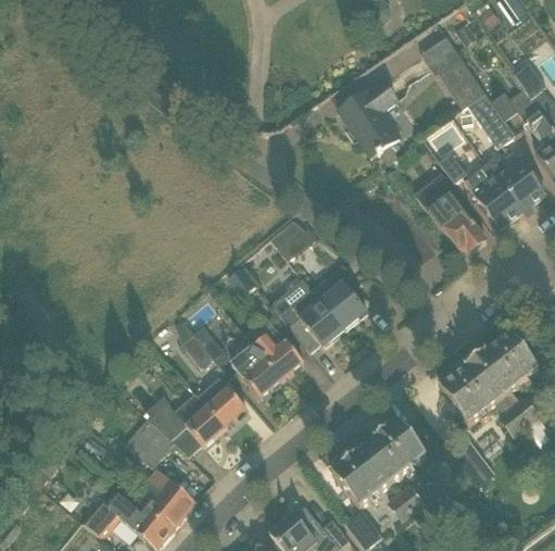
[(519,21),(528,15),(517,0),(497,0),(496,1),(512,24),(518,19),(519,21)]
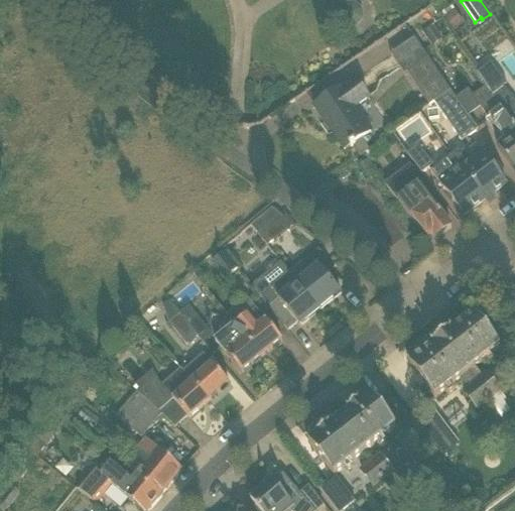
[(454,6),(443,12),(454,26),(464,20),(454,6)]
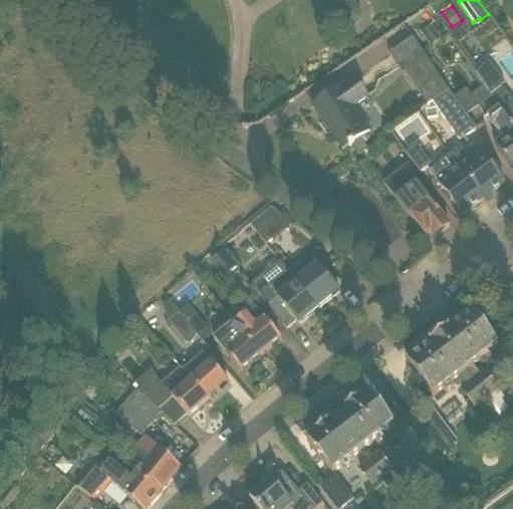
[(430,42),(441,34),(431,21),(421,28),(430,42)]
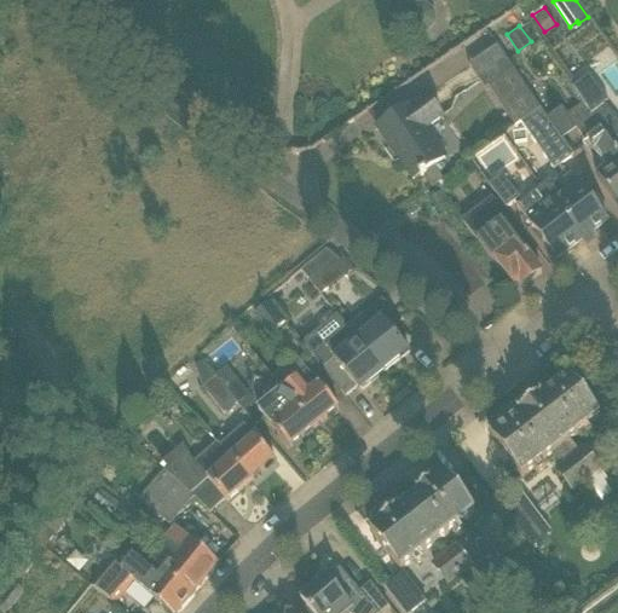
[(526,113),(539,104),(512,65),(494,79),(520,117),(526,113)]
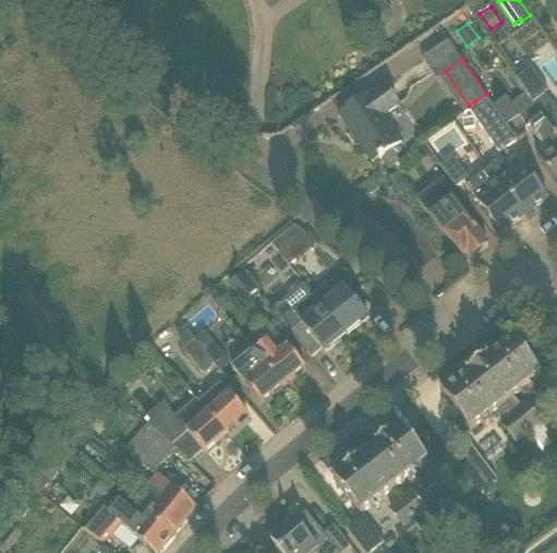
[(556,105),(543,89),(547,86),(531,63),(517,73),(525,88),(532,98),(548,122),(556,115),(556,105)]
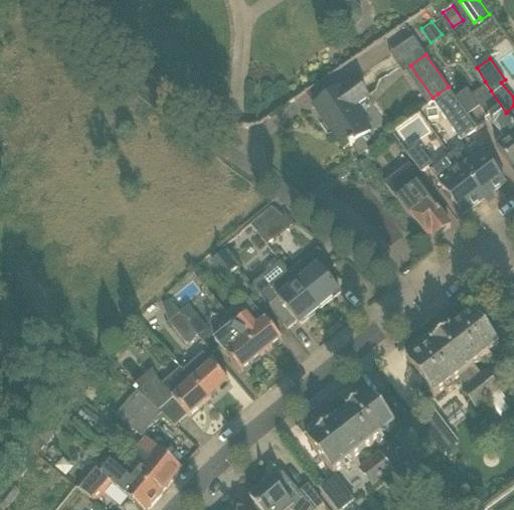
[(313,103),(343,146),(369,127),(352,103),(367,94),(354,75),(340,86),(339,83),(313,103)]
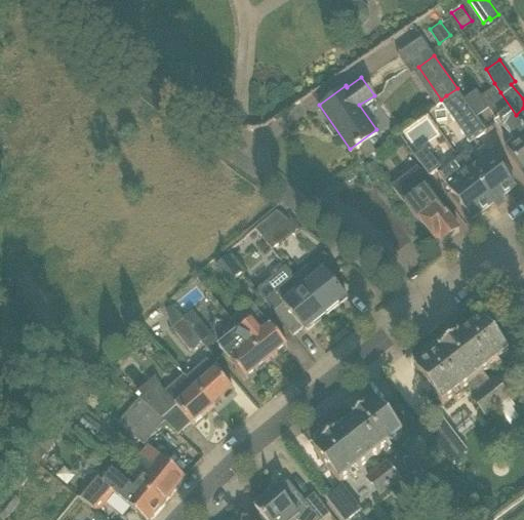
[(505,146),(523,171),(523,126),(494,83),(480,94),(498,120),(496,122),(512,141),(505,146)]
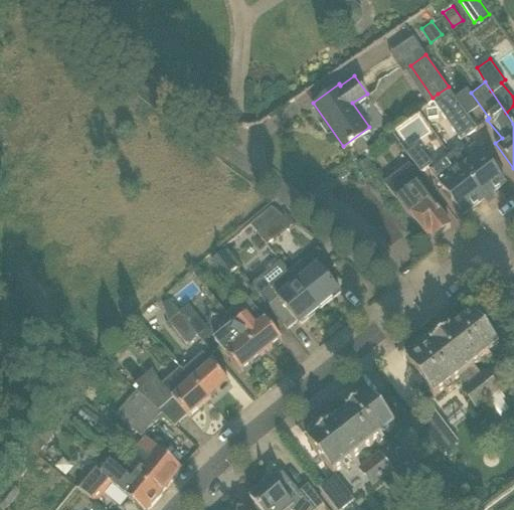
[(476,126),(449,87),(438,94),(442,100),(449,111),(465,133),(476,126)]
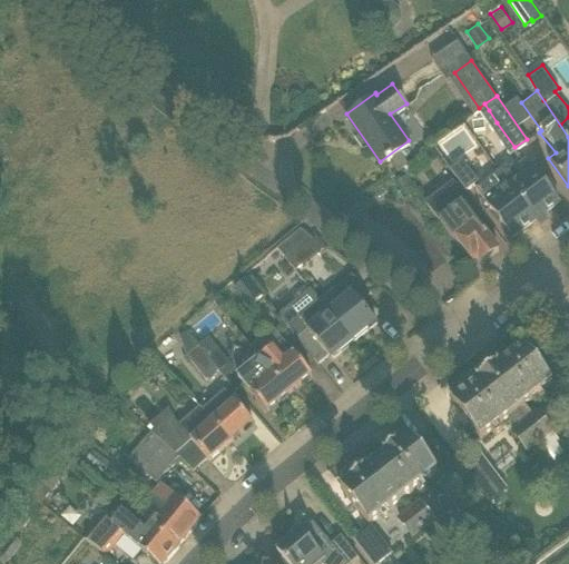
[(459,156),(479,141),(464,121),(444,136),(459,156)]
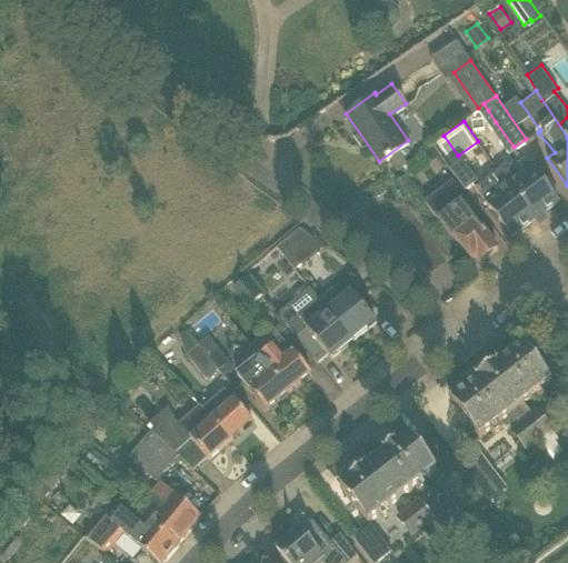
[(429,159),(439,151),(432,141),(421,149),(429,159)]
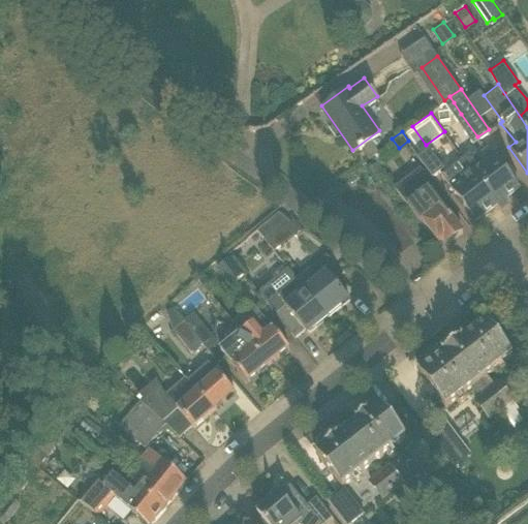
[(496,202),(518,185),(488,145),(477,153),(484,161),(472,170),(496,202)]
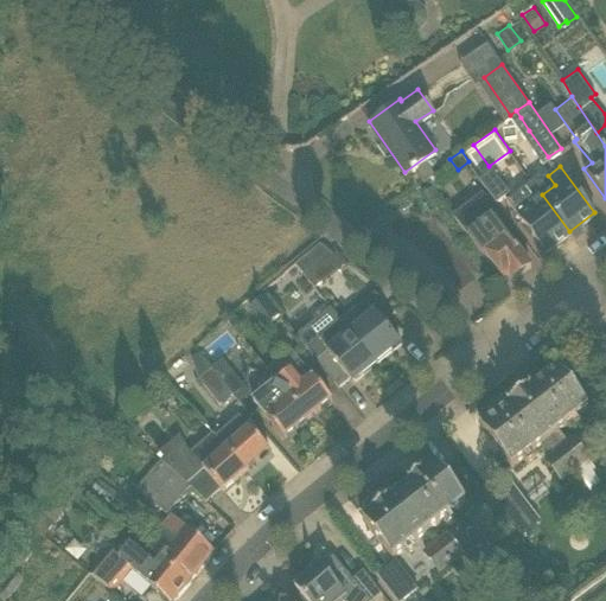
[(508,189),(490,167),(478,177),(496,198),(508,189)]
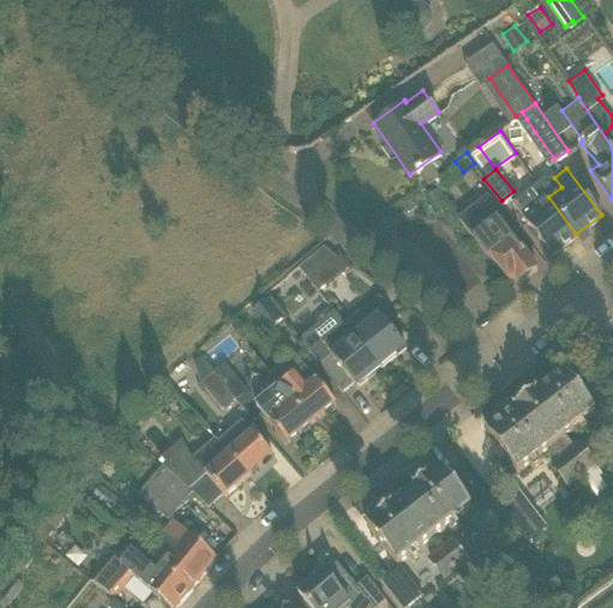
[(517,206),(552,252),(576,234),(548,197),(536,181),(512,199),(517,206)]
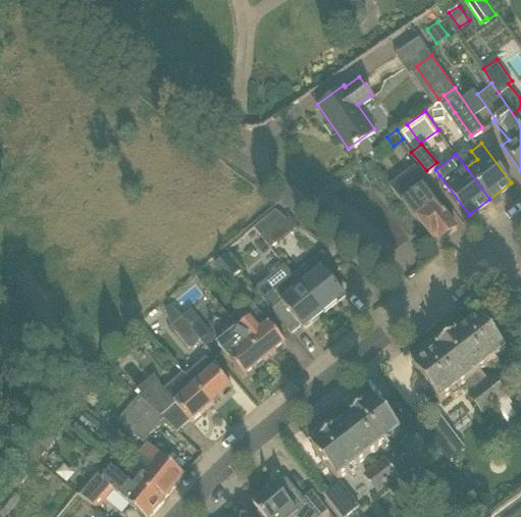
[(373,177),(381,171),(371,157),(363,162),(373,177)]
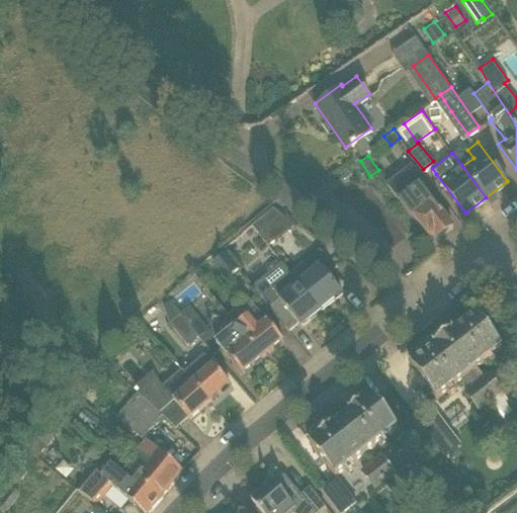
[(436,236),(452,224),(419,181),(424,177),(411,161),(385,181),(398,197),(429,237),(434,233),(436,236)]
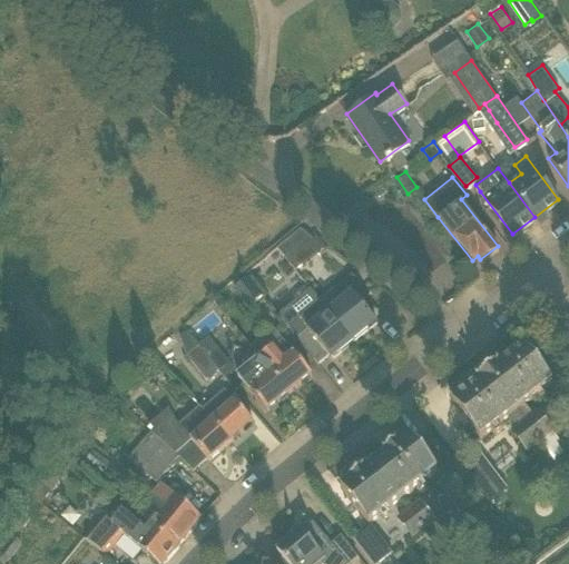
[(312,236),(300,225),(276,244),(286,256),(294,250),(312,236)]
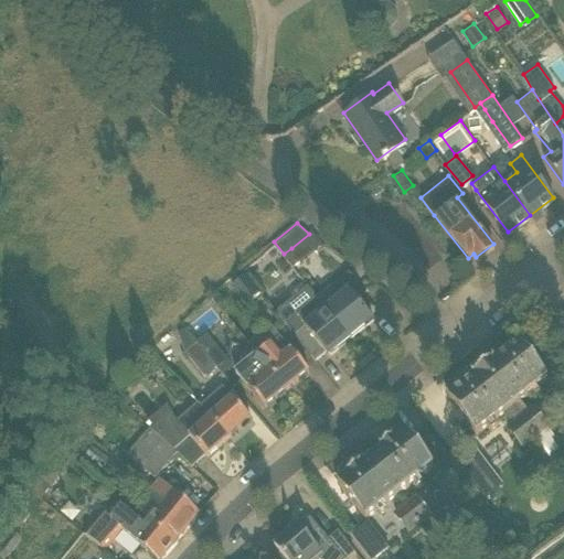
[(291,264),(299,258),(291,248),(284,254),(291,264)]
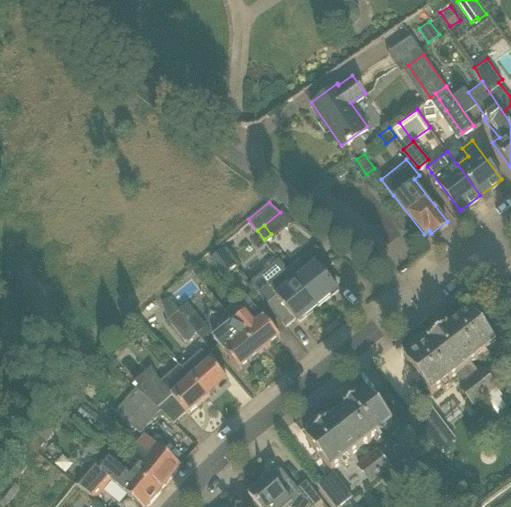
[(324,254),(316,243),(287,267),(317,303),(337,286),(316,260),(324,254)]
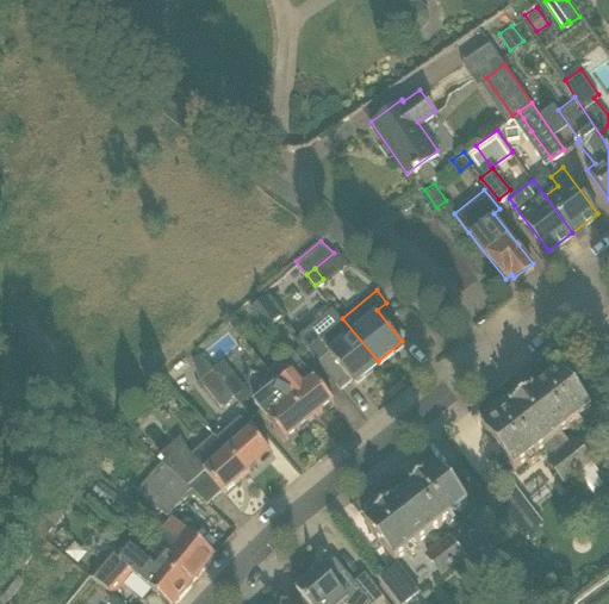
[(266,292),(249,306),(265,325),(283,311),(266,292)]
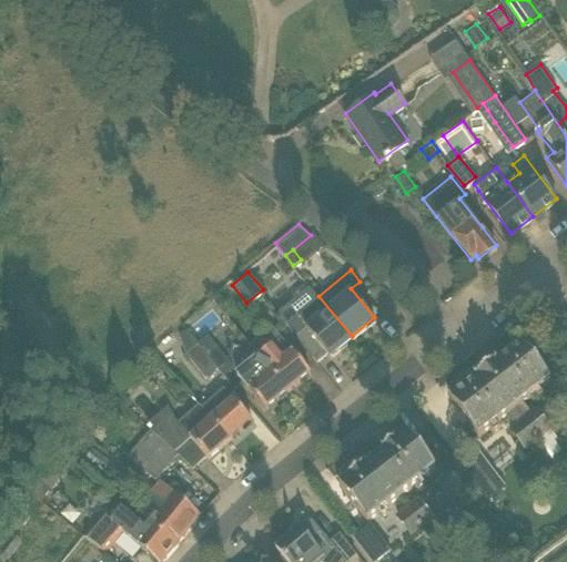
[(337,347),(352,336),(319,296),(286,323),(302,341),(301,341),(315,359),(326,350),(335,344),(337,347)]
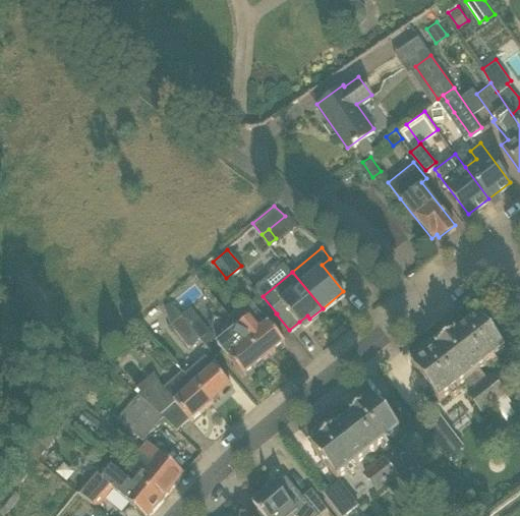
[(284,340),(268,320),(257,307),(237,324),(264,356),(284,340)]
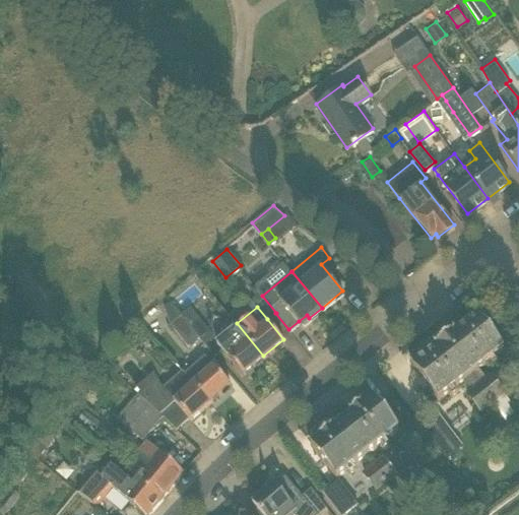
[(181,313),(171,322),(187,343),(198,334),(181,313)]
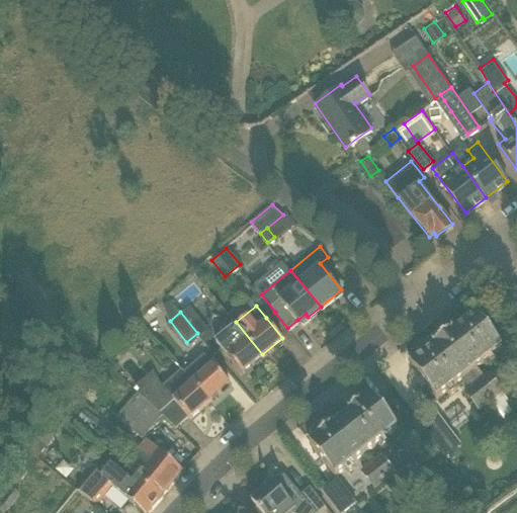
[(476,312),(443,337),(468,370),(478,381),(490,398),(489,398),(502,415),(511,407),(505,399),(508,397),(489,372),(485,376),(477,364),(486,357),(490,361),(495,357),(491,353),(501,345),(476,312)]
